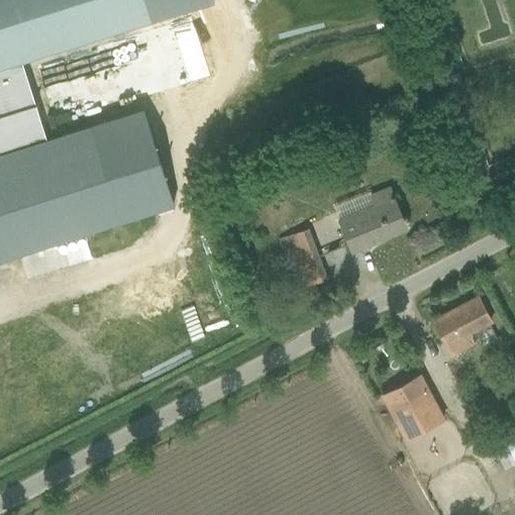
[(0,0),(0,152),(46,138),(22,62),(157,20),(150,0),(0,0)]
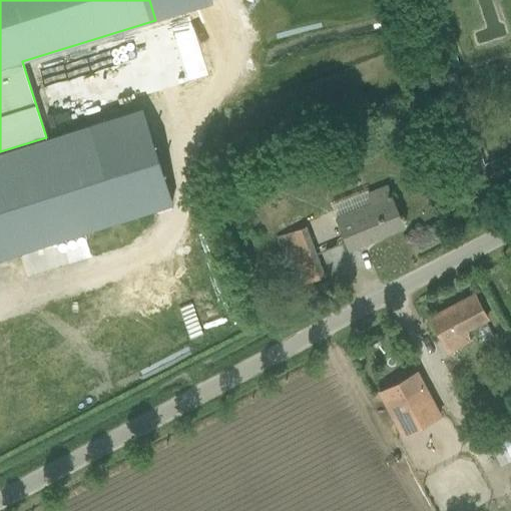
[(479,92),(482,103),(492,100),(488,89),(479,92)]
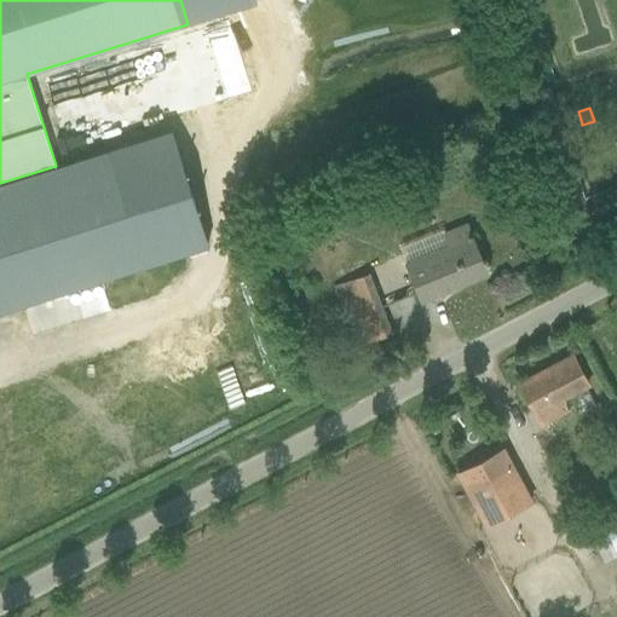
[(0,183),(0,312),(188,253),(150,137),(56,166),(0,183)]
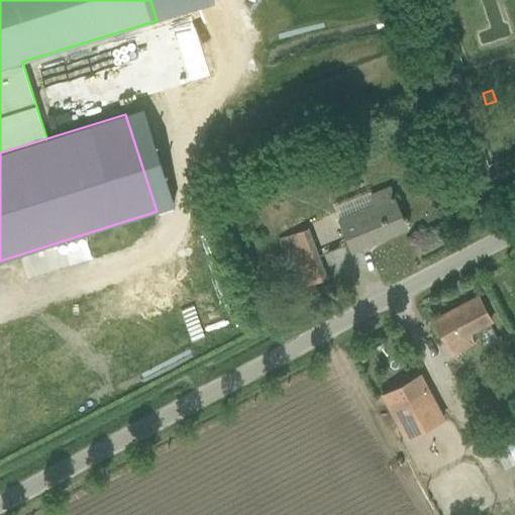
[(402,125),(403,130),(411,134),(414,130),(417,118),(409,115),(402,125)]
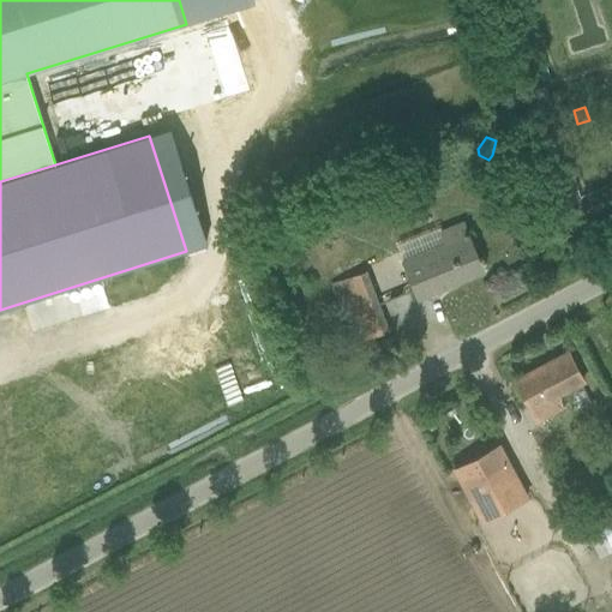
[(484,271),(474,249),(463,222),(442,231),(441,228),(400,244),(406,257),(403,259),(420,300),(455,287),(453,283),(484,271)]
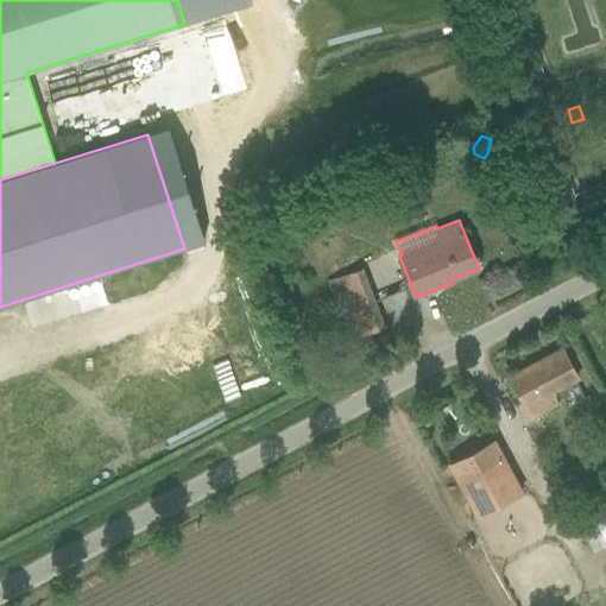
[(329,282),(345,321),(353,342),(387,329),(364,270),(329,282)]
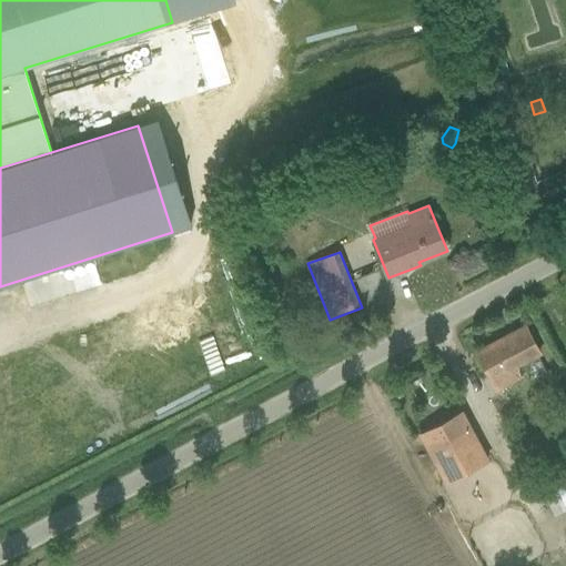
[(527,327),(478,353),(499,393),(523,381),(515,365),(541,353),(527,327)]
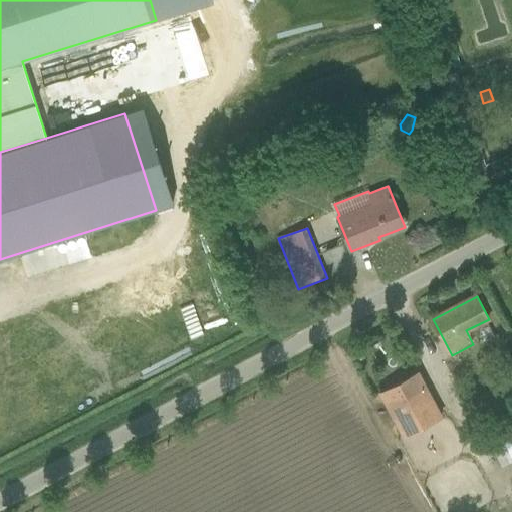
[(442,418),(429,392),(419,373),(381,394),(405,438),(442,418)]
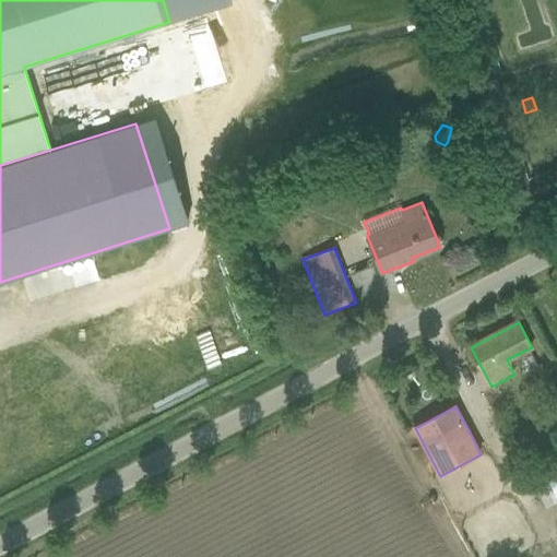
[(556,454),(529,469),(540,492),(556,483),(556,454)]
